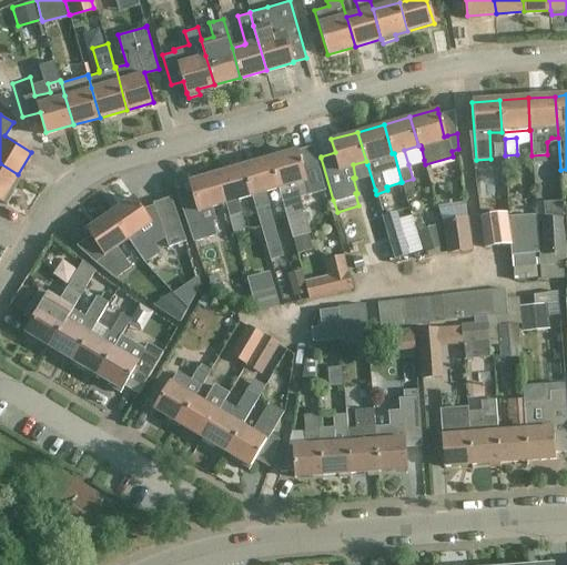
[(295,149),(269,157),(277,187),(292,236),(307,232),(311,231),(302,203),(302,202),(299,203),(296,195),(300,194),(307,193),(307,191),(323,187),(315,158),(299,162),(295,151),(295,149)]
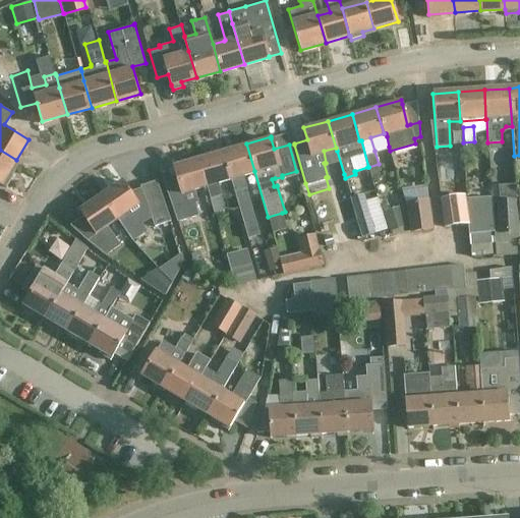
[(246,144),(222,151),(230,177),(231,177),(234,189),(247,236),(260,233),(246,185),(243,174),(254,171),(246,144)]
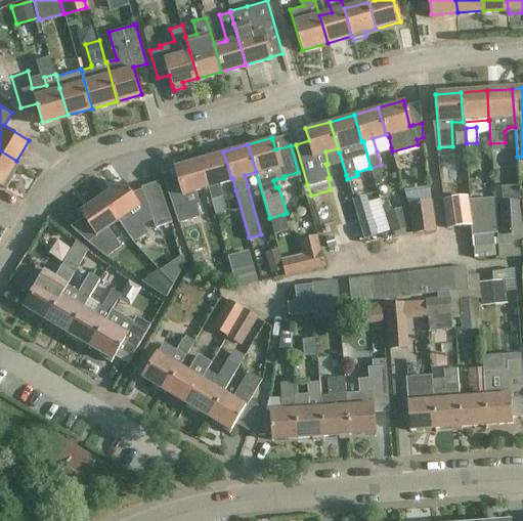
[(0,184),(2,185),(16,161),(0,150),(0,184)]
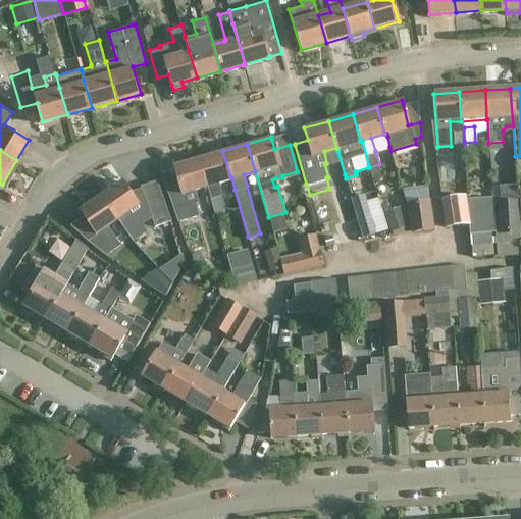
[(222,151),(198,158),(206,185),(207,185),(210,198),(214,211),(224,208),(220,195),(222,194),(218,182),(230,177),(222,151)]
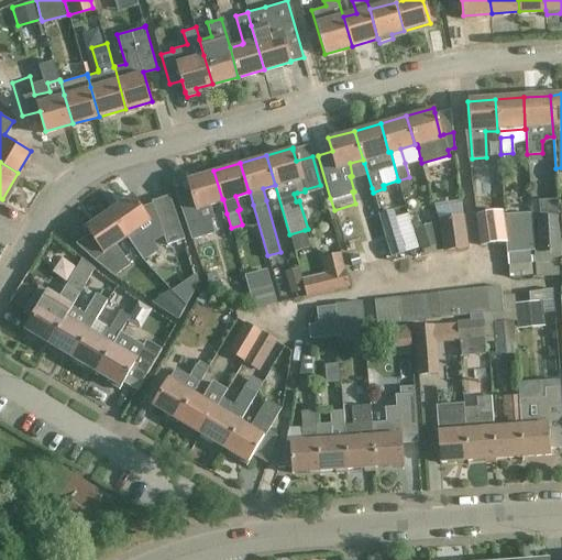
[(189,187),(175,191),(190,238),(215,231),(211,218),(213,217),(210,204),(222,199),(213,171),(186,178),(188,185),(189,187)]
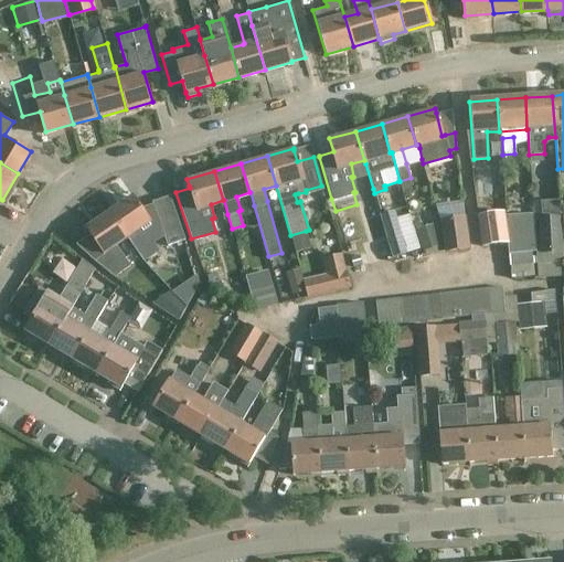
[(170,193),(152,200),(153,201),(155,204),(165,235),(167,242),(168,244),(184,237),(185,237),(170,193)]
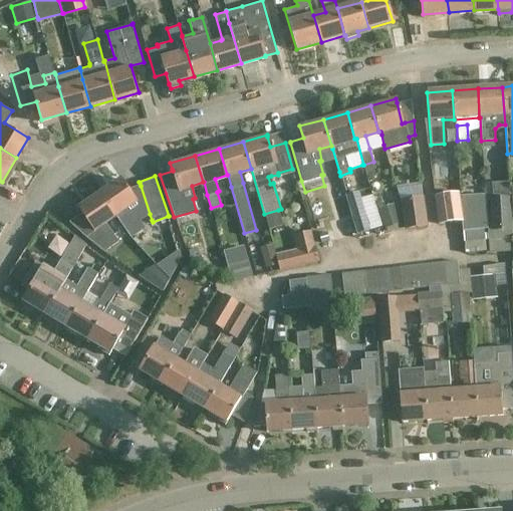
[(121,179),(101,192),(116,215),(131,235),(145,225),(152,220),(150,214),(141,186),(129,190),(127,187),(121,179)]
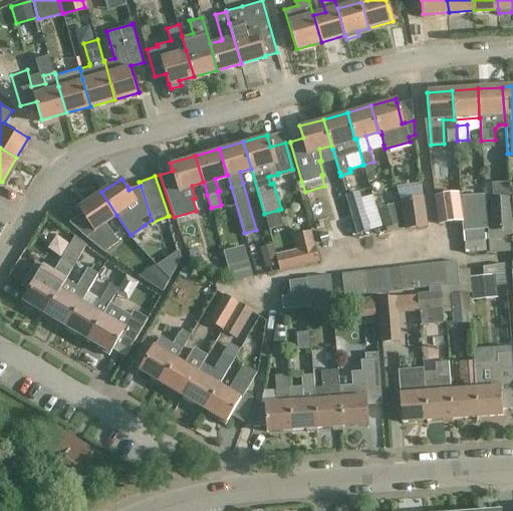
[(369,227),(360,198),(358,190),(345,194),(357,234),(370,229),(369,227)]
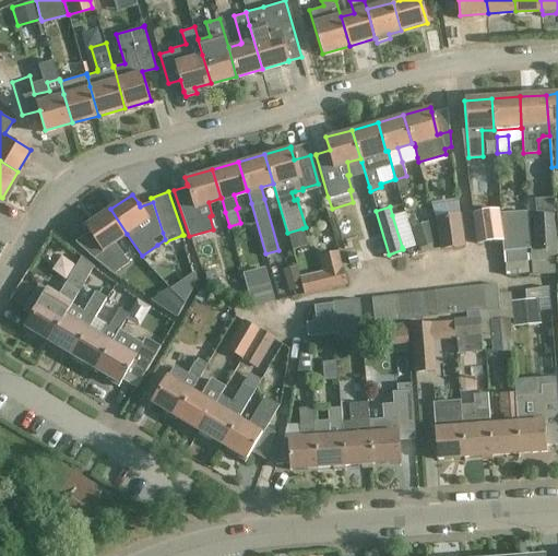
[(75,240),(93,257),(96,259),(113,273),(129,261),(115,241),(127,234),(110,209),(85,226),(90,231),(75,240)]
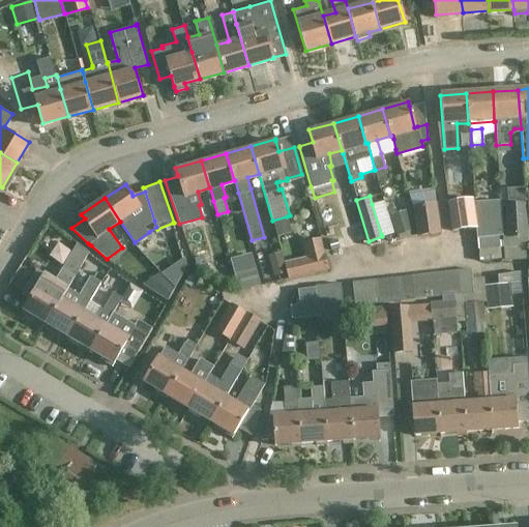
[(472,199),(447,202),(451,231),(476,227),(476,224),(472,199)]
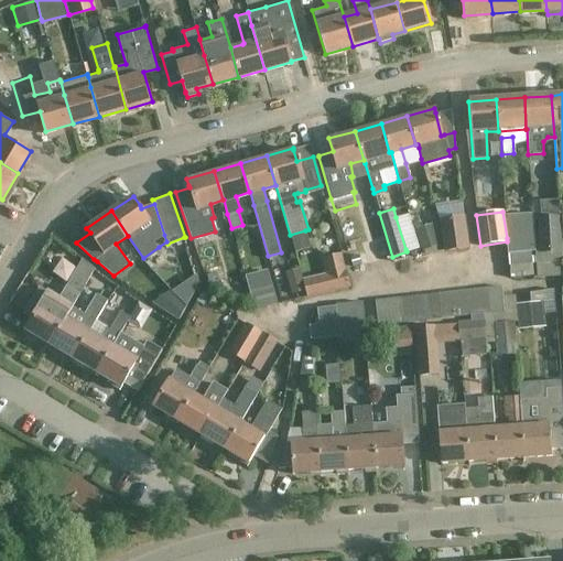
[(559,214),(537,215),(537,216),(539,248),(539,250),(561,249),(559,214)]
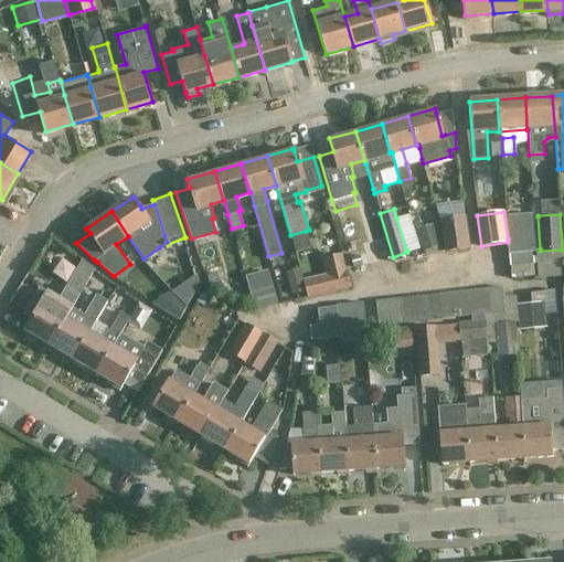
[(508,242),(509,252),(532,250),(535,248),(533,218),(533,215),(513,216),(515,241),(508,242)]
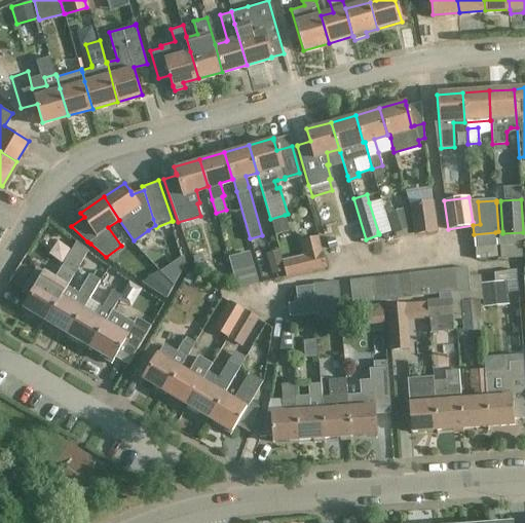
[(433,201),(411,204),(415,233),(436,230),(433,201)]
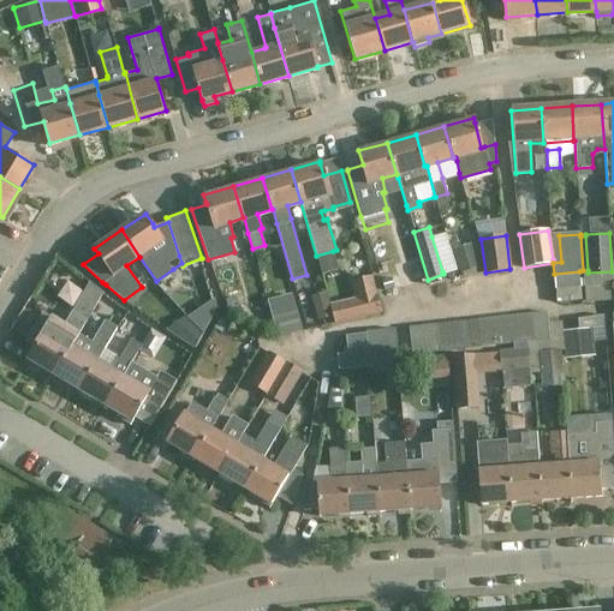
[(452,246),(459,269),(464,269),(481,264),(472,240),(452,246)]
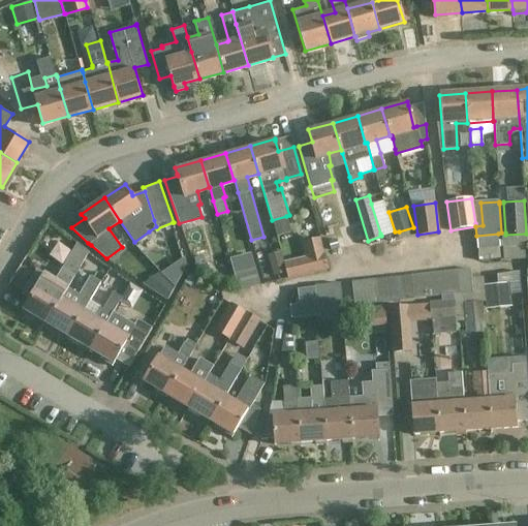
[(194,220),(178,227),(193,265),(210,257),(194,220)]
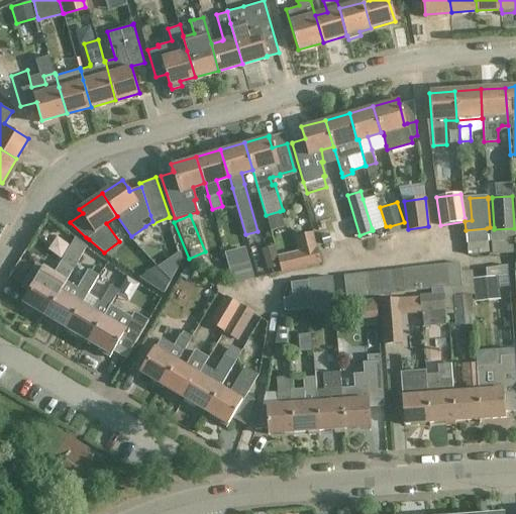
[(488,238),(487,228),(466,230),(467,241),(488,238)]
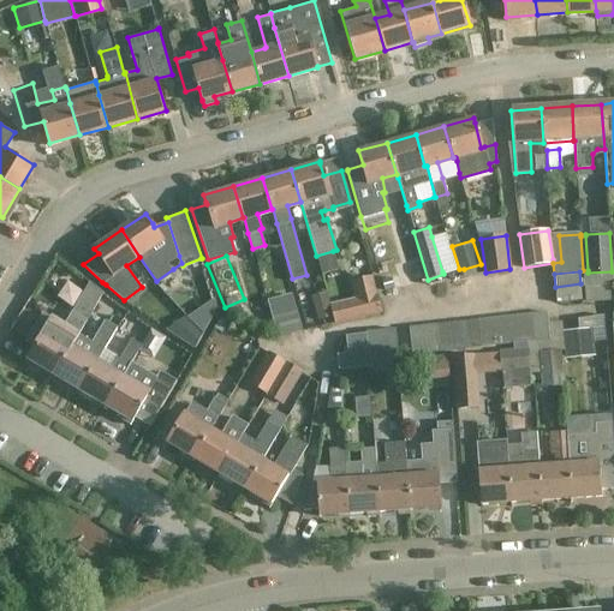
[(381,309),(371,273),(353,276),(358,294),(331,301),(335,321),(381,309)]
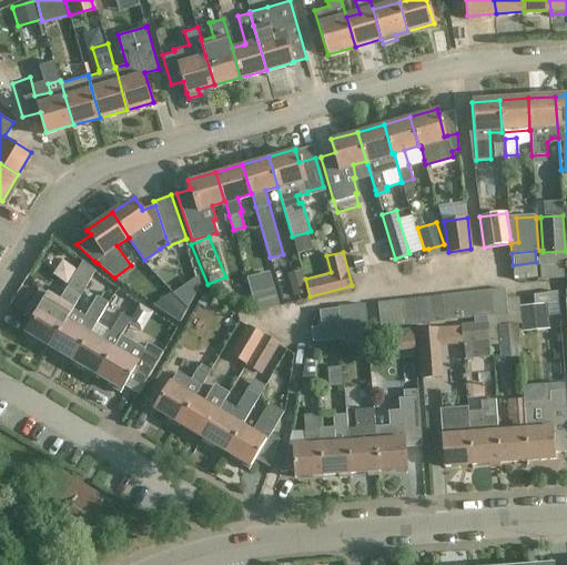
[(39,286),(23,314),(32,320),(26,330),(39,338),(46,342),(49,344),(66,316),(67,318),(73,308),(95,269),(82,258),(59,299),(49,292),(39,286)]
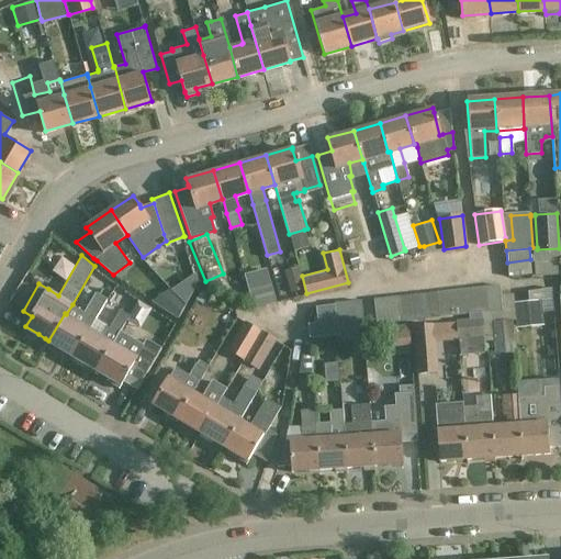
[(531,274),(530,259),(507,263),(508,275),(512,276),(531,274)]
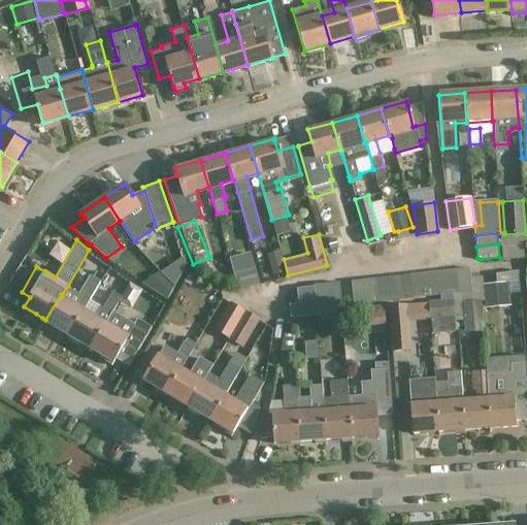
[(251,249),(227,255),(228,258),(236,288),(259,283),(251,249)]
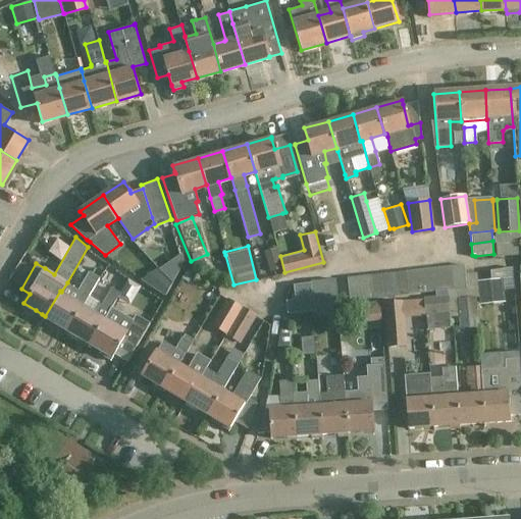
[(268,270),(282,266),(280,257),(276,247),(263,250),(268,270)]
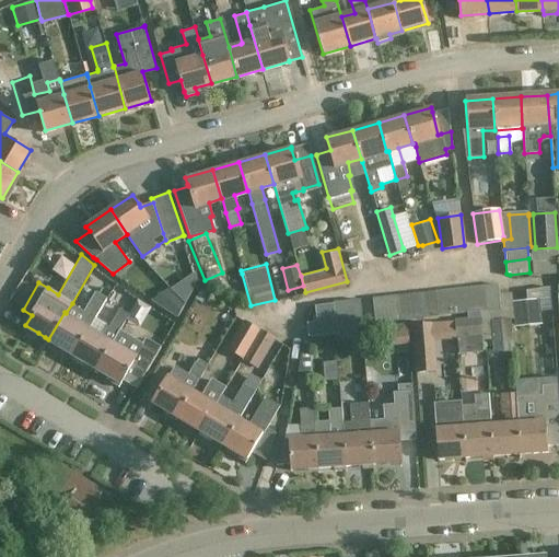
[(499,309),(498,296),(497,283),(484,285),(486,310),(499,309)]
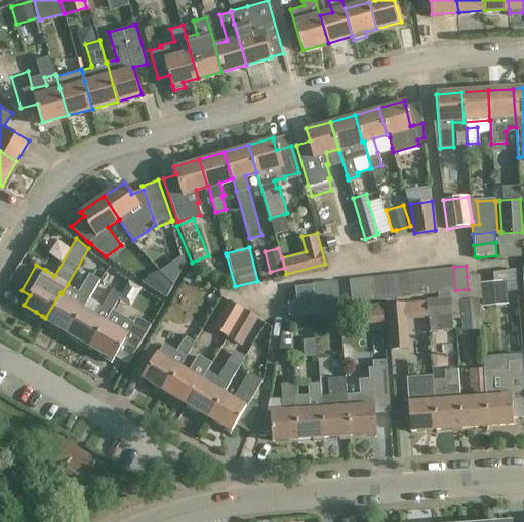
[(444,292),(455,290),(453,267),(442,269),(444,292)]
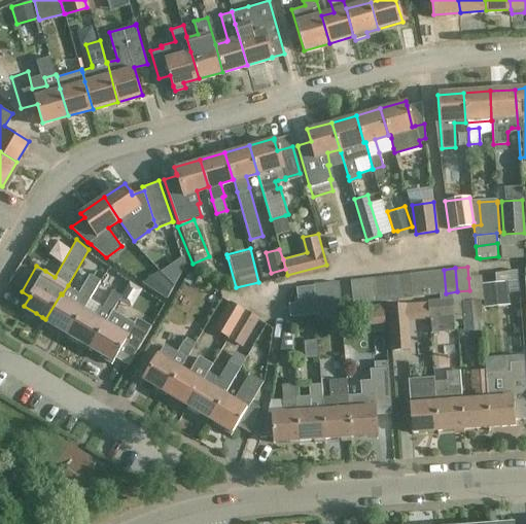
[(520,300),(517,268),(496,270),(497,280),(486,281),(484,281),(485,302),(520,300)]
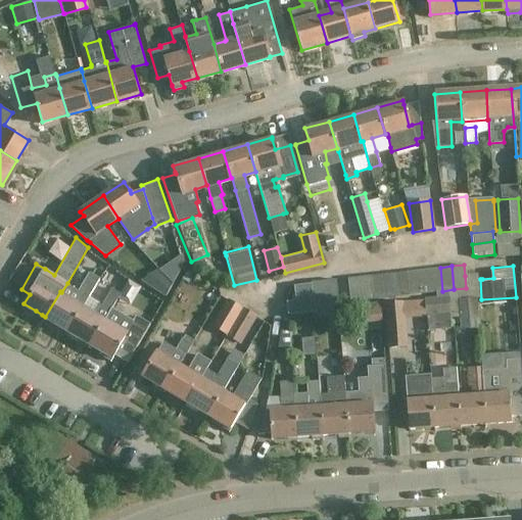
[(188,280),(192,274),(194,271),(187,267),(182,276),(188,280)]
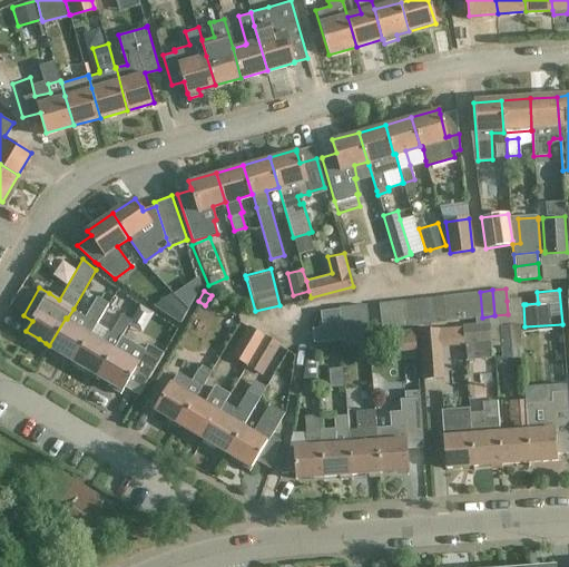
[(468,293),(470,319),(482,318),(480,292),(468,293)]
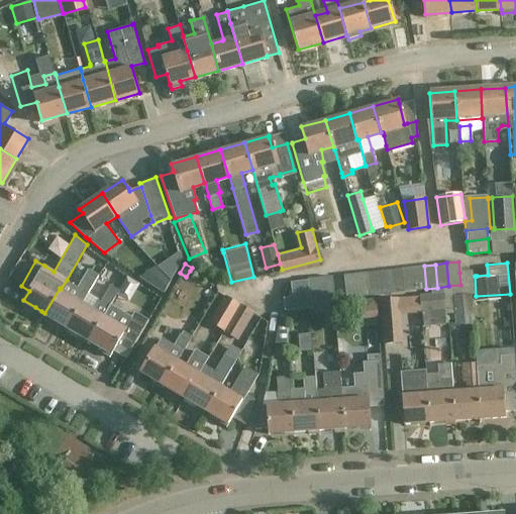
[(424,266),(412,267),(414,290),(419,290),(426,289),(424,266)]
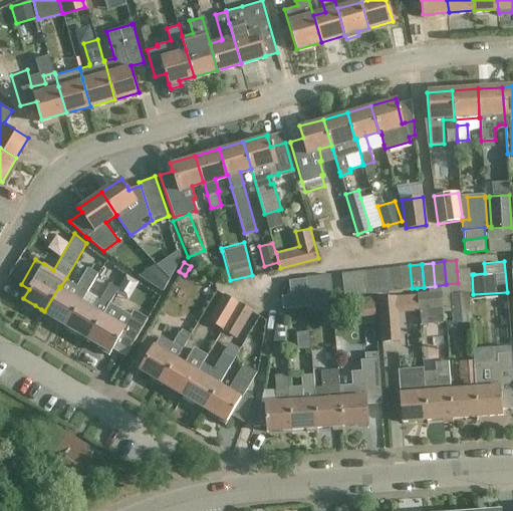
[(410,265),(399,267),(402,289),(412,288),(410,265)]
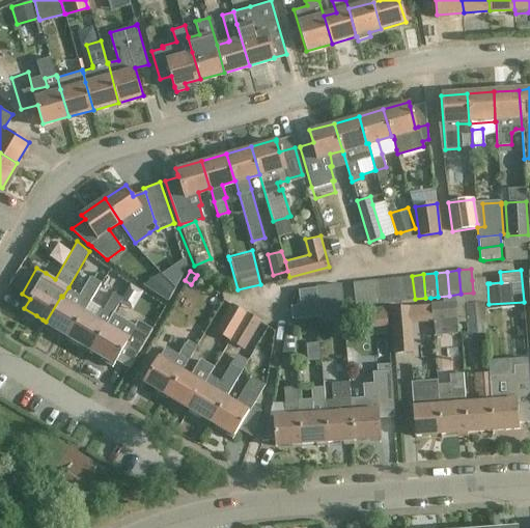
[(61,296),(46,322),(47,323),(67,334),(83,308),(84,309),(101,281),(90,275),(79,294),(68,287),(62,297),(61,296)]
